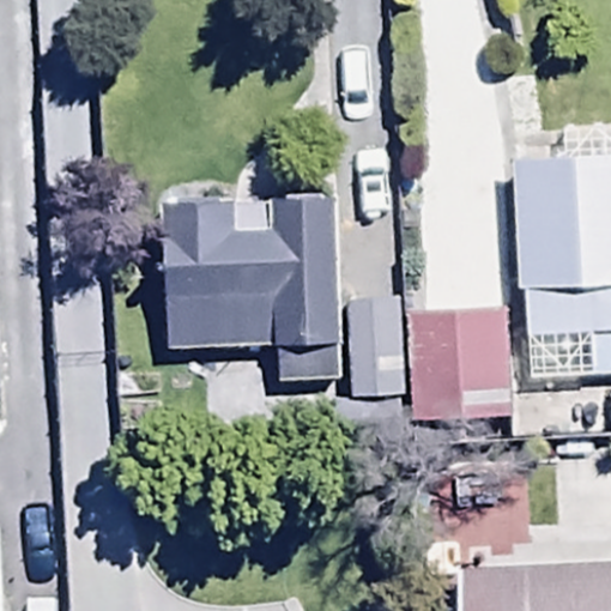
[(515,153),(518,285),(524,285),(525,377),(610,375),(610,122),(560,123),(561,152),(515,153)]
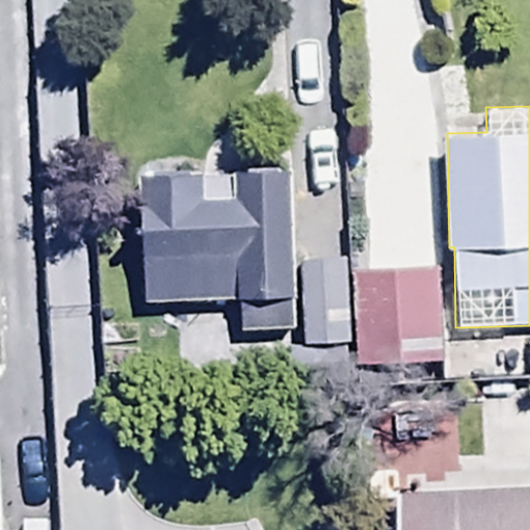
[(204,169),(139,171),(143,305),(239,301),(239,332),(295,329),(290,171),(231,173),(232,197),(205,199),(204,169)]
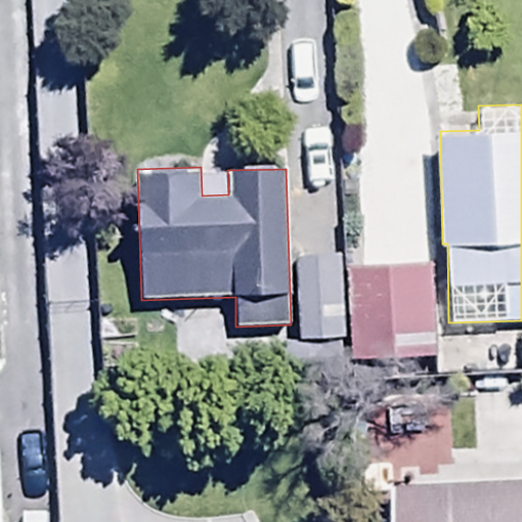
[(344,249),(298,250),(299,337),(346,336),(344,249)]
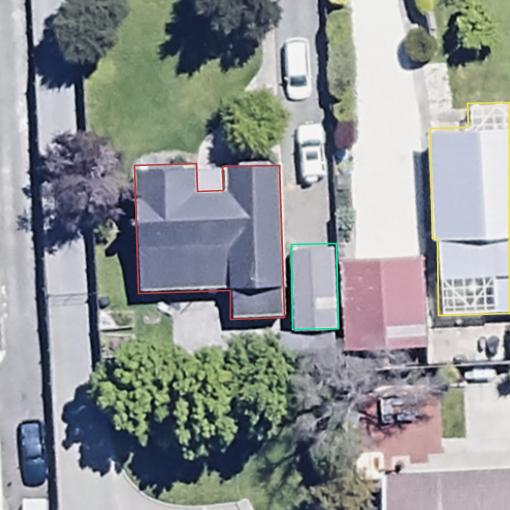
[(425,346),(425,330),(422,253),(340,256),(343,350),(425,346)]
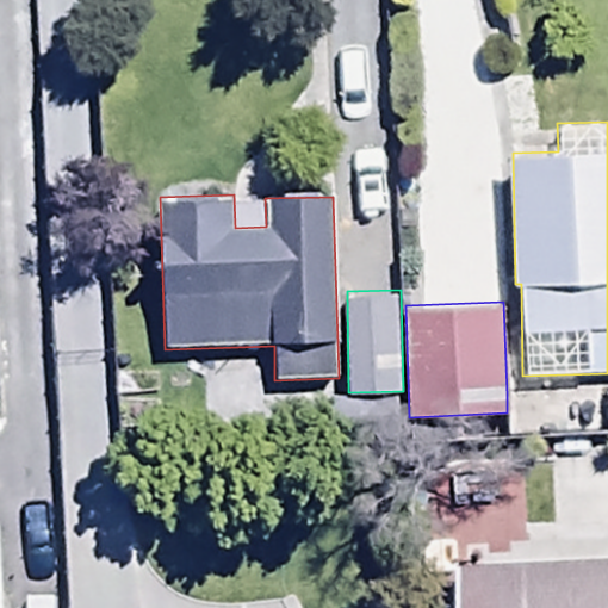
[(507,394),(507,413),(509,436),(601,433),(600,390),(507,394)]
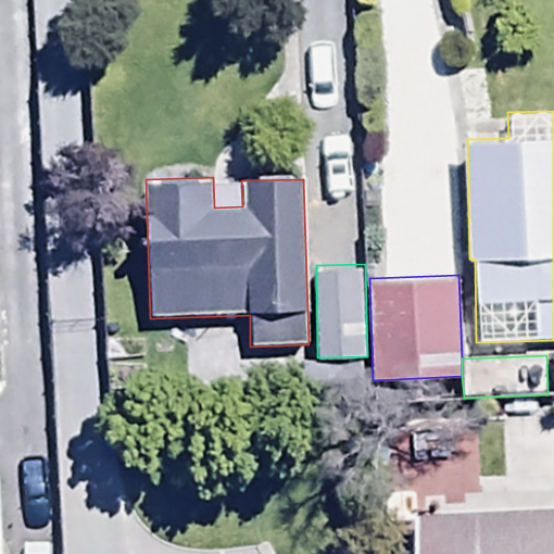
[(553,457),(413,465),(416,553),(553,553),(553,457)]
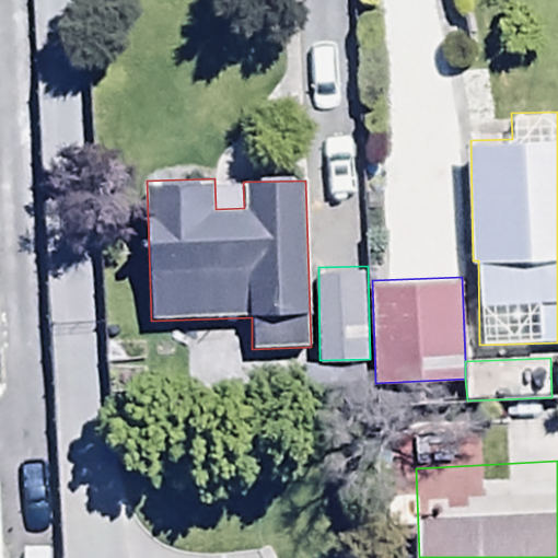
All buildings are outlined.
